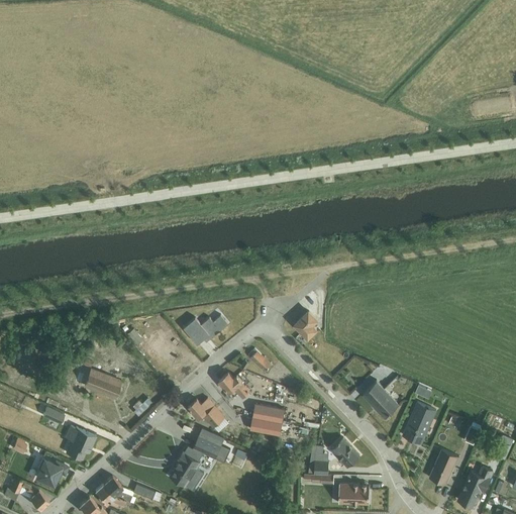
[(308,312),(294,325),(307,338),(317,329),(313,325),(317,321),(308,312)]
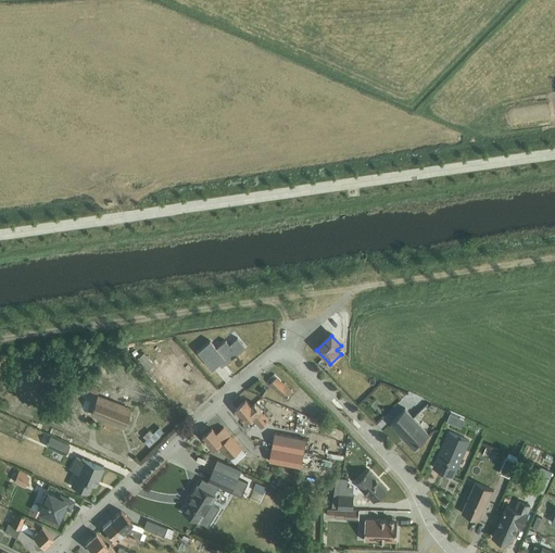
[(210,342),(197,354),(212,372),(222,363),(224,367),(244,349),(237,340),(229,347),(225,342),(215,350),(210,342)]
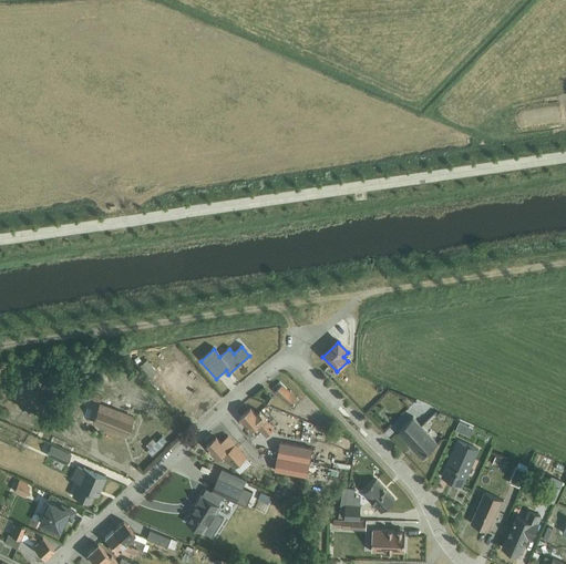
[(145,361),(139,367),(148,380),(156,375),(145,361)]
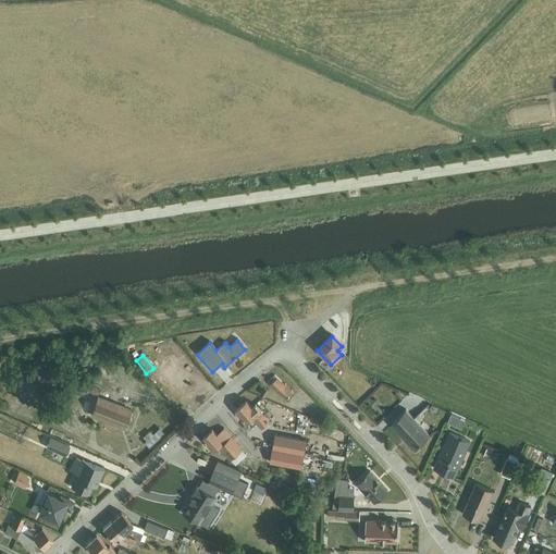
[(274,377),(267,384),(284,402),(292,393),(292,392),(291,393),(274,377)]
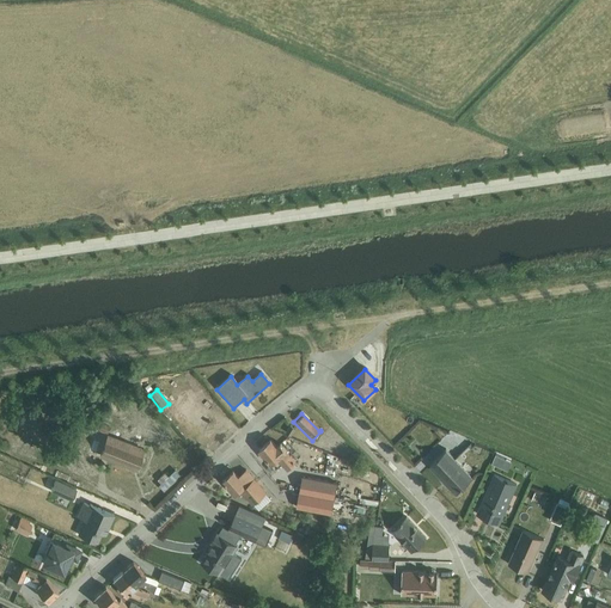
[(98,424),(96,433),(105,436),(109,429),(98,424)]
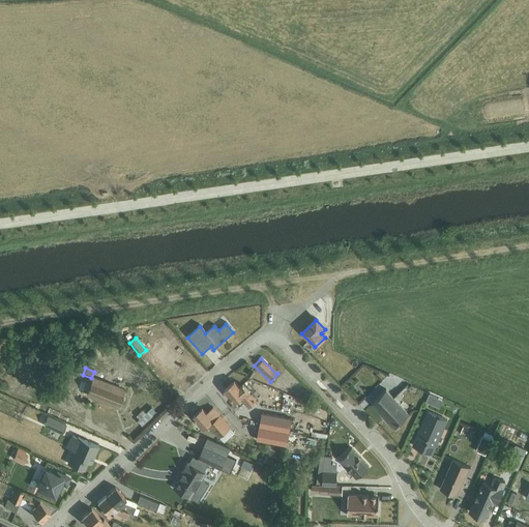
[(64,371),(62,376),(74,381),(76,374),(64,371)]
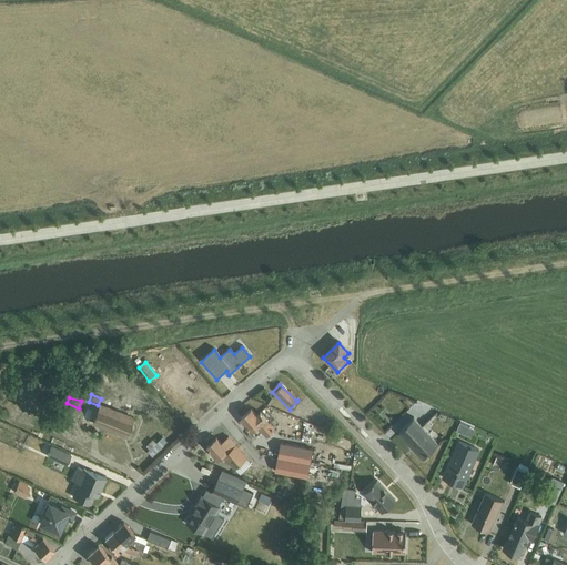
[(88,404),(80,421),(125,437),(132,420),(119,415),(120,412),(112,410),(111,414),(98,409),(88,404)]
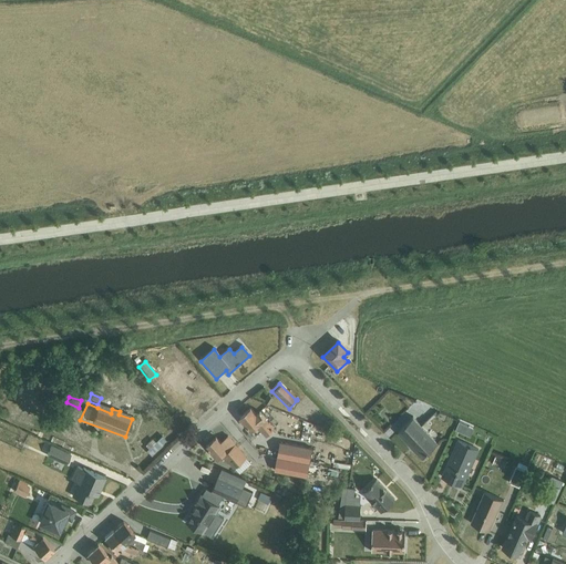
[(250,410),(239,419),(250,432),(256,428),(265,438),(274,431),(259,413),(256,417),(250,410)]
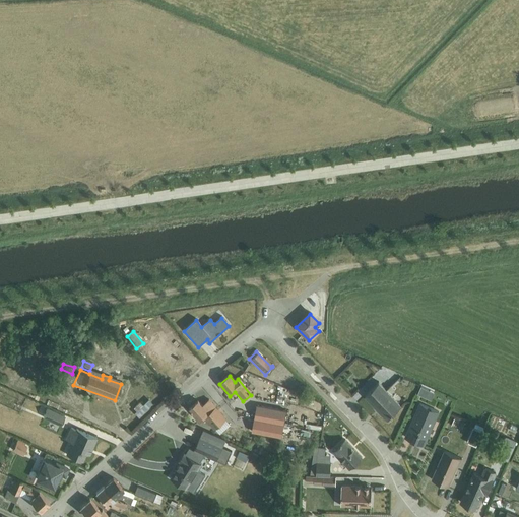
[(379,384),(365,398),(387,422),(401,407),(379,384)]
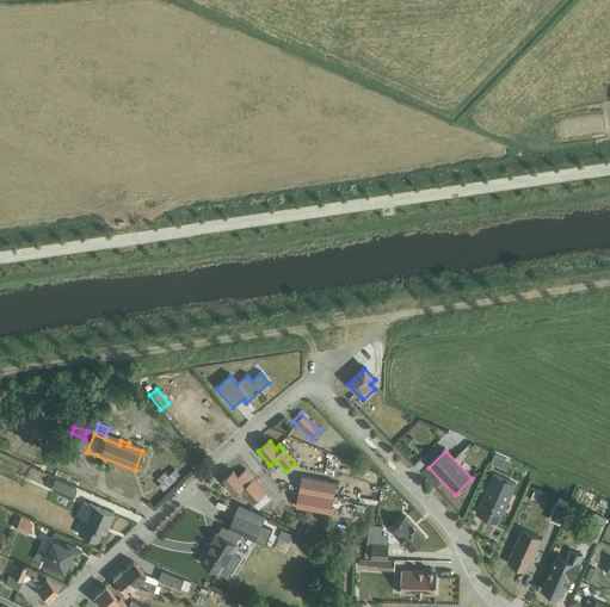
[(494,457),(490,465),(506,472),(510,464),(494,457)]
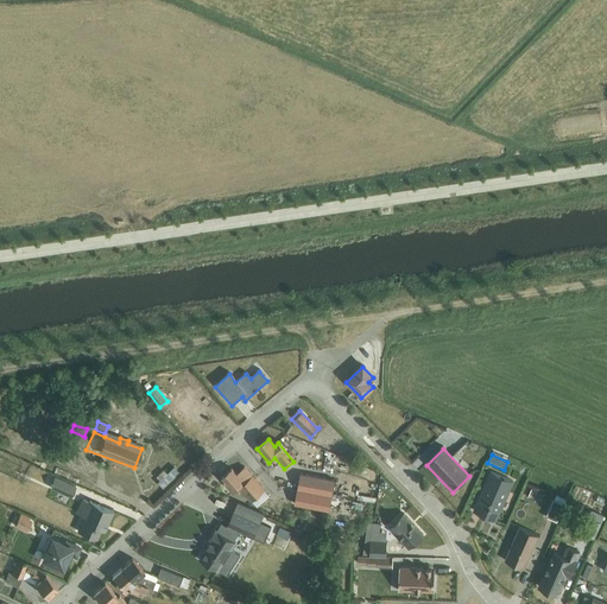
[(526,466),(522,477),(529,481),(533,470),(526,466)]
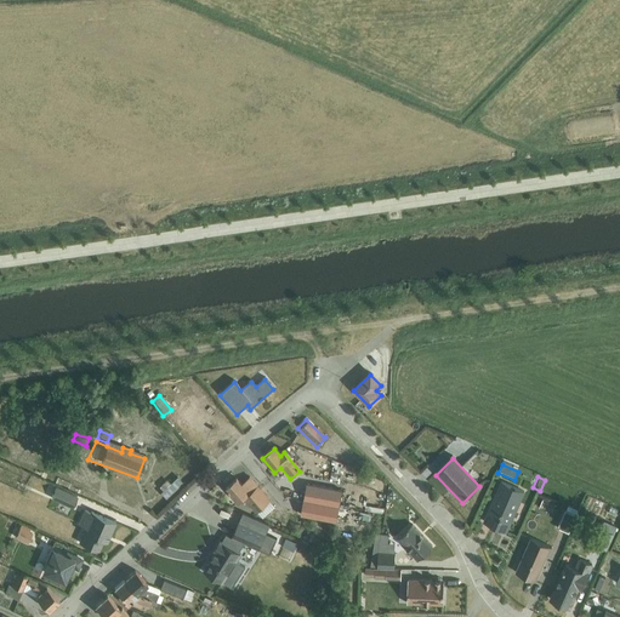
[(235,480),(226,490),(238,504),(243,501),(255,514),(256,513),(262,520),(274,509),(268,503),(269,502),(249,479),(240,486),(235,480)]
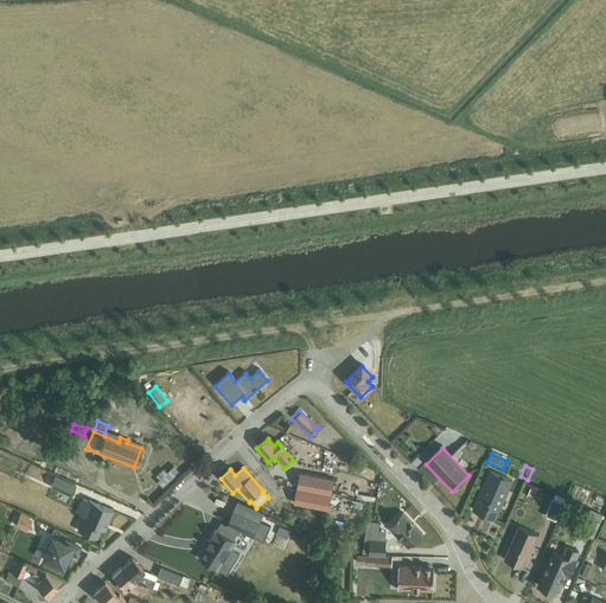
[(490,473),(472,512),(495,521),(511,482),(510,482),(512,478),(492,469),(490,473)]
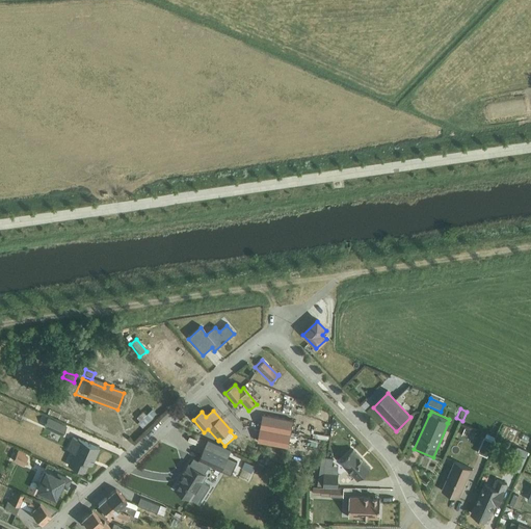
[(262,416),(260,430),(272,432),(290,435),(292,422),(262,416)]
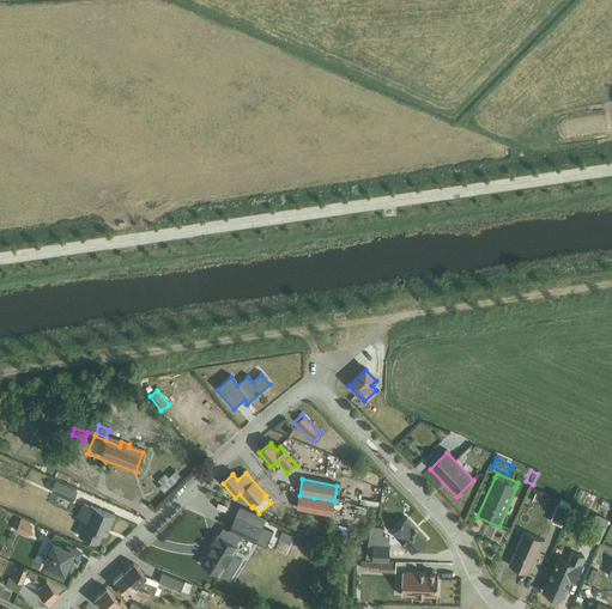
[(54,483),(49,494),(71,504),(76,492),(54,483)]
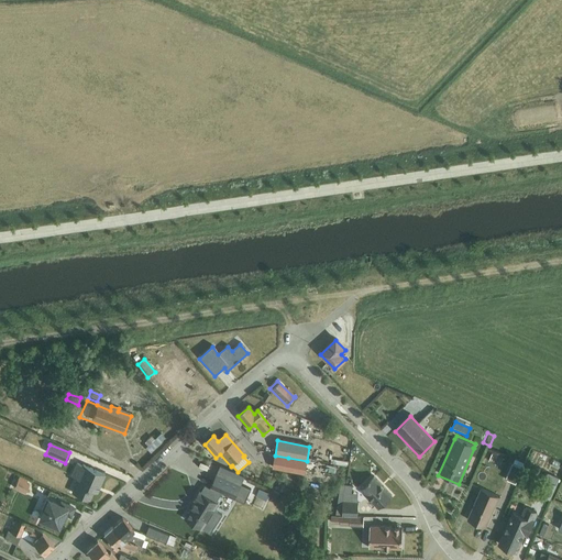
[(274,456),(271,469),(304,475),(306,462),(274,456)]
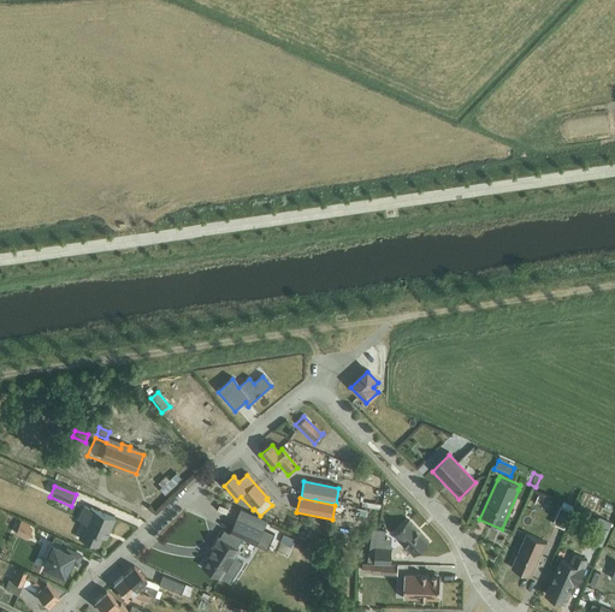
[(560,509),(551,527),(563,532),(573,509),(563,504),(561,509),(560,509)]
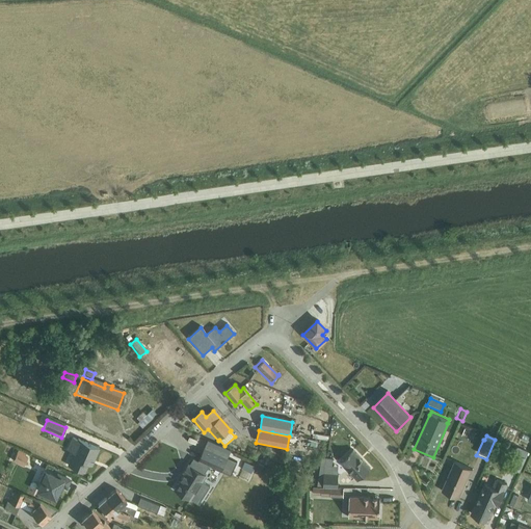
[(67,448),(65,451),(70,453),(70,454),(69,457),(70,457),(65,466),(83,474),(87,465),(89,467),(98,449),(77,440),(76,441),(71,439),(67,448)]
